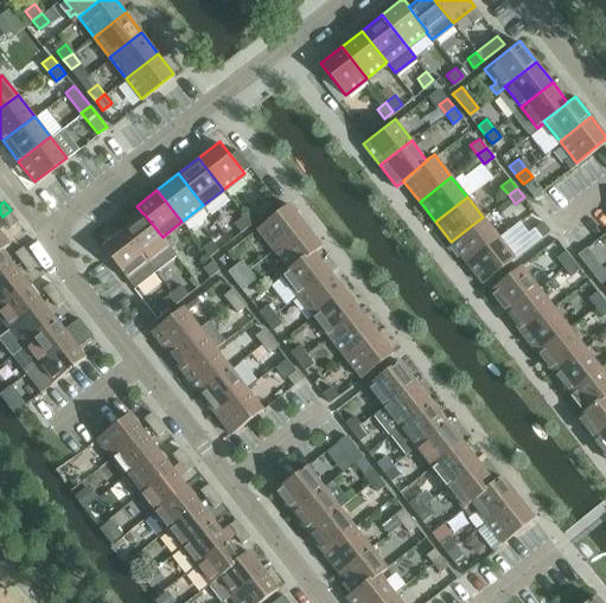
[(256,226),(272,247),(304,222),(288,201),(256,226)]
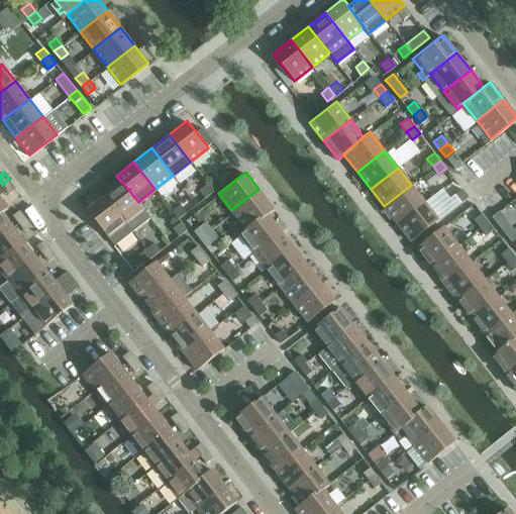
[(214,177),(206,183),(212,190),(220,184),(214,177)]
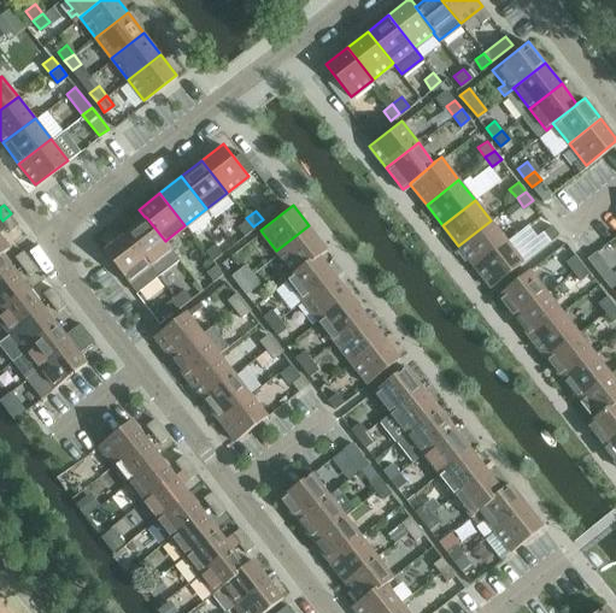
[(11,213),(3,220),(10,229),(18,223),(11,213)]
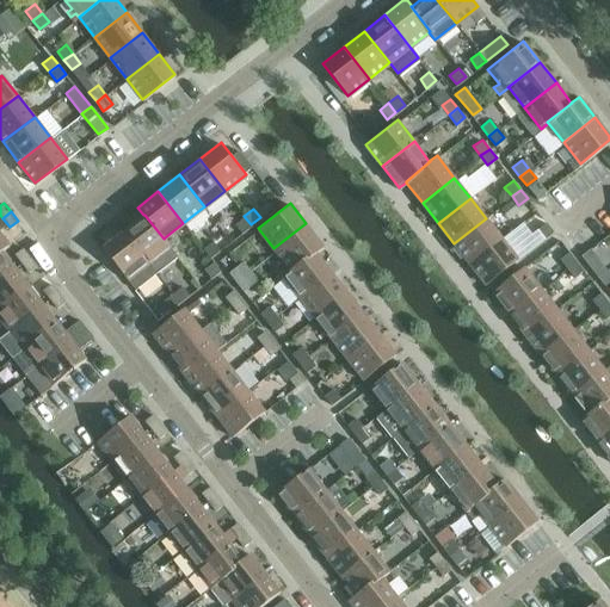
[(143,215),(123,230),(148,262),(149,261),(170,245),(165,237),(164,239),(145,215),(143,215)]
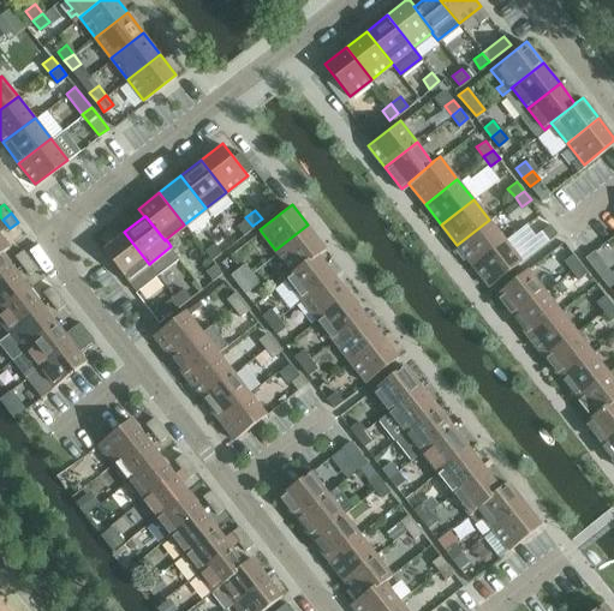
[(252,226),(245,217),(236,225),(243,233),(252,226)]
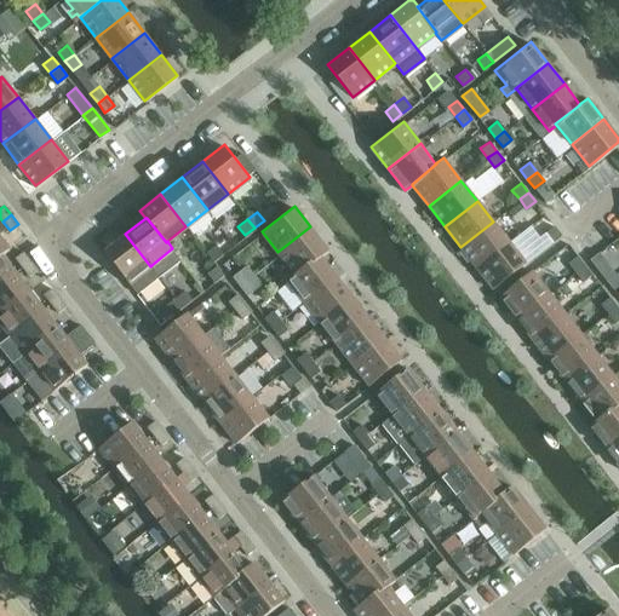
[(460,247),(476,268),(509,242),(493,222),(460,247)]
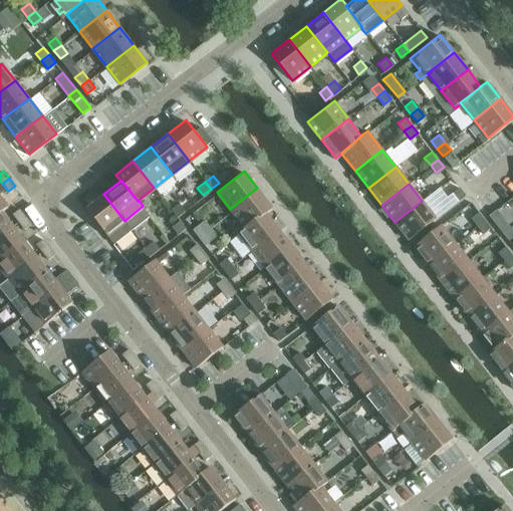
[(452,192),(458,200),(465,194),(459,186),(452,192)]
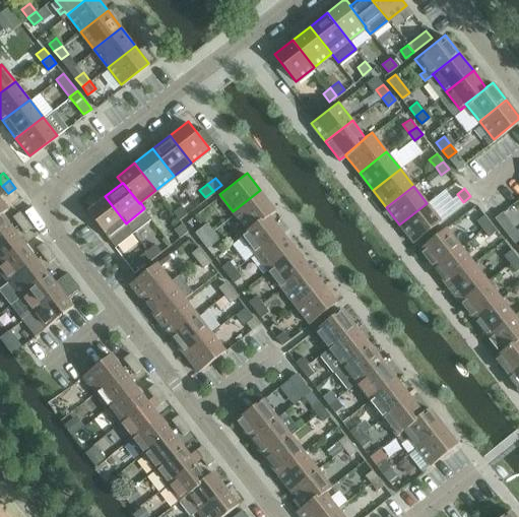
[(233,211),(246,229),(247,230),(268,213),(268,214),(275,209),(260,190),(233,211)]
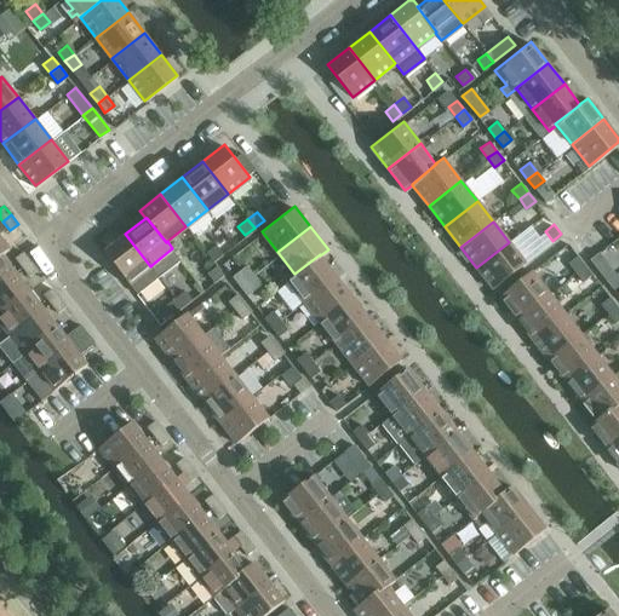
[(150,266),(125,234),(104,251),(137,292),(159,275),(152,265),(150,266)]
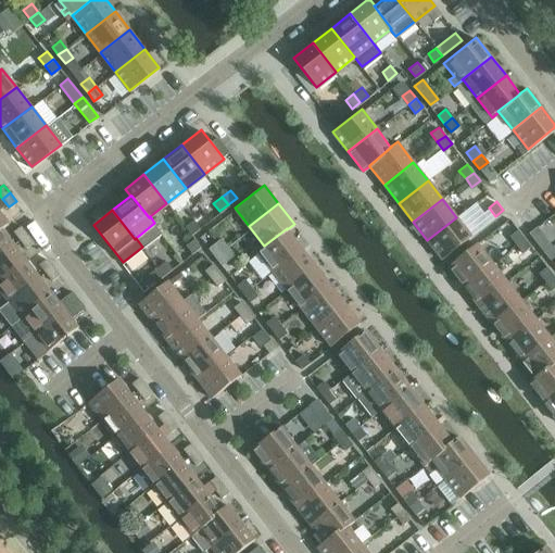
[(456,217),(427,240),(442,258),(470,236),(456,217)]
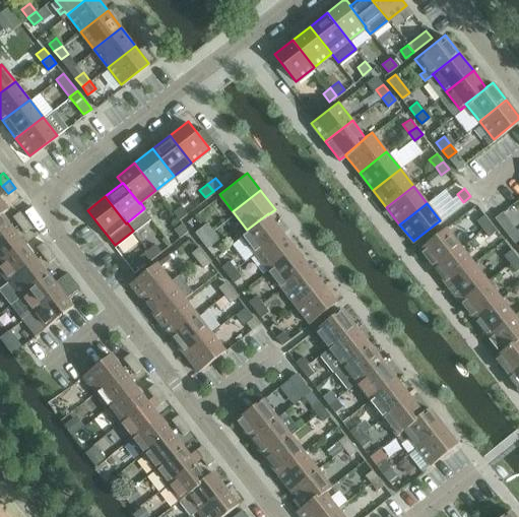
[(173,210),(179,218),(187,212),(181,204),(173,210)]
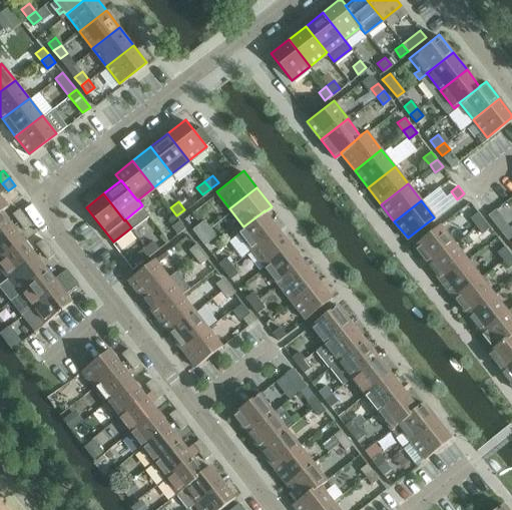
[(12,212),(18,219),(24,214),(19,206),(12,212)]
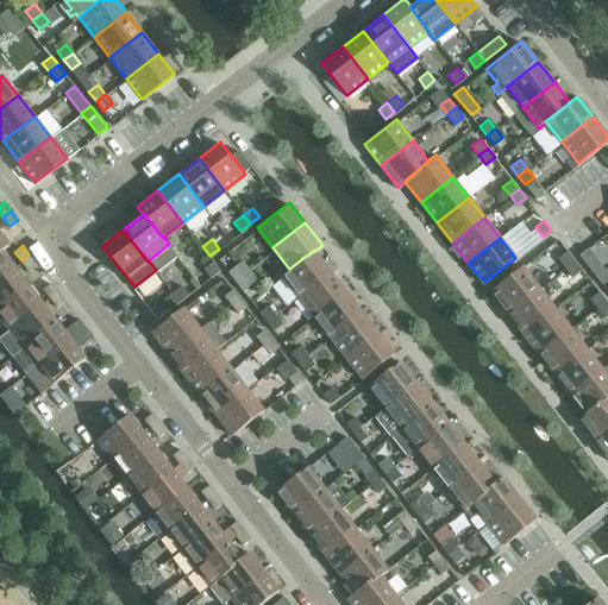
[(578,253),(594,272),(603,265),(588,246),(578,253)]
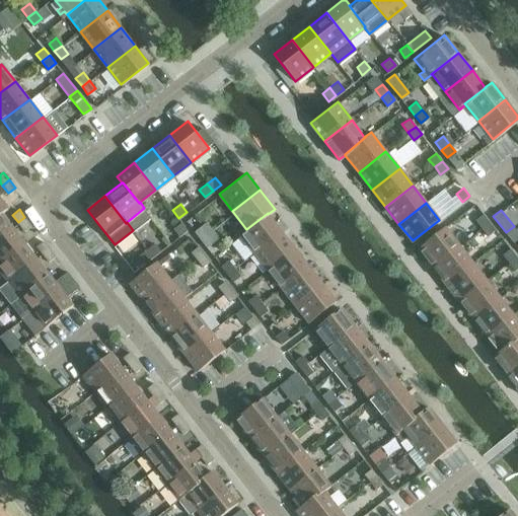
[(0,234),(11,226),(1,212),(0,211),(0,234)]
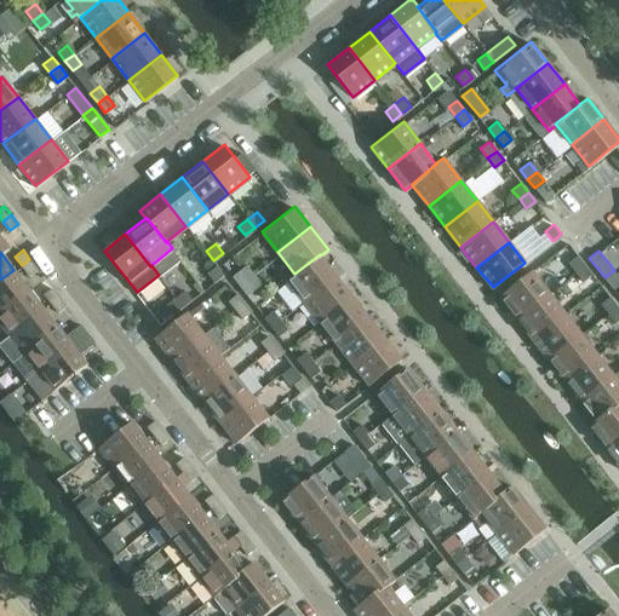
[(286,278),(303,300),(336,275),(320,255),(320,254),(294,274),(293,272),(286,278)]
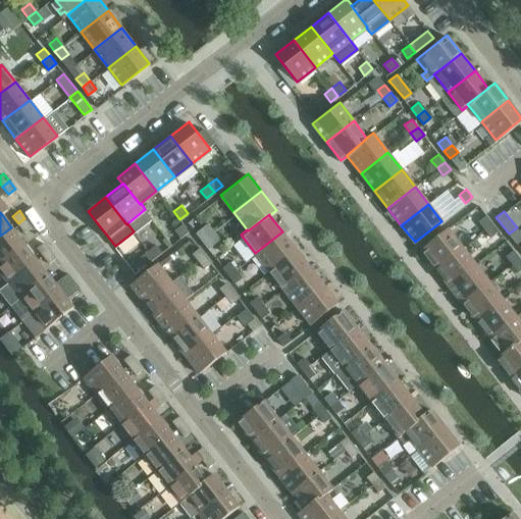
[(478,220),(484,227),(491,222),(485,214),(478,220)]
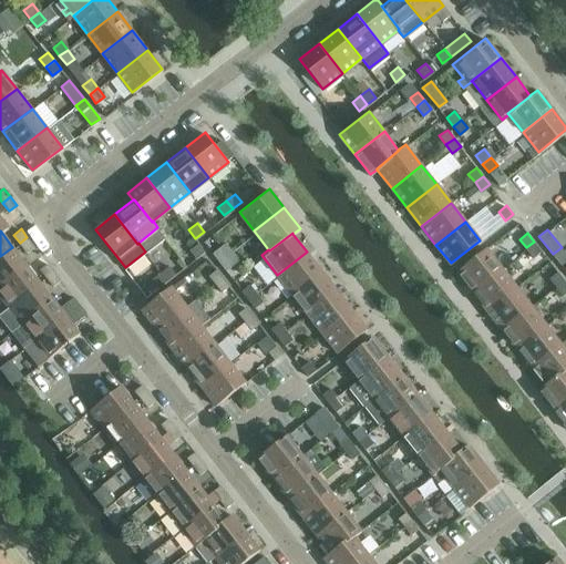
[(27,237),(20,243),(26,250),(33,245),(27,237)]
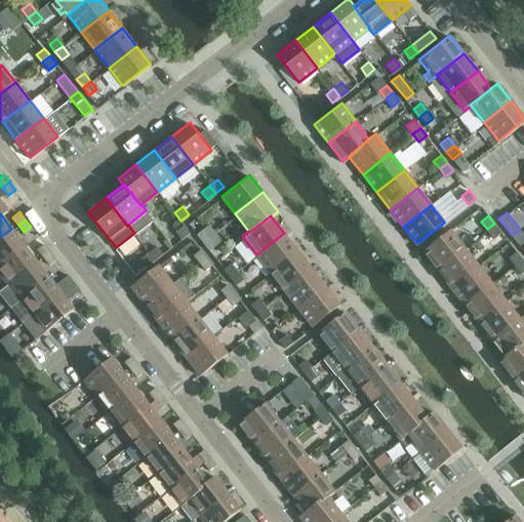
[(196,233),(202,241),(215,231),(209,223),(196,233)]
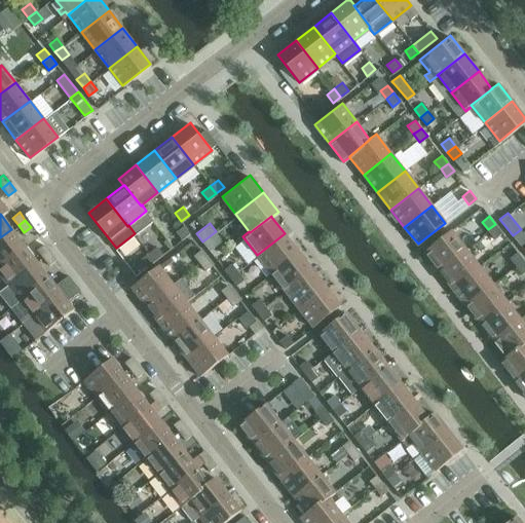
[(176,230),(181,238),(189,232),(183,224),(176,230)]
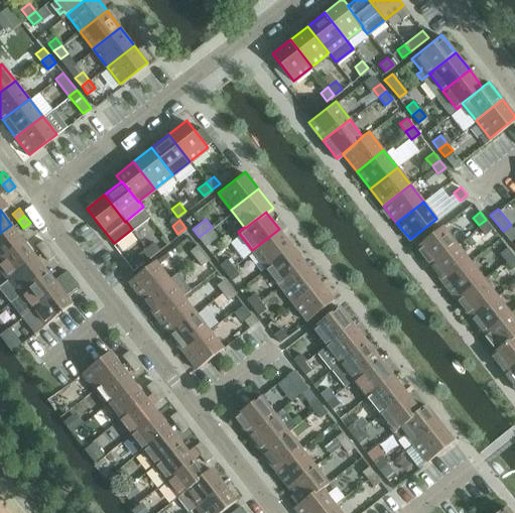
[(486,220),(479,225),(485,233),(492,227),(486,220)]
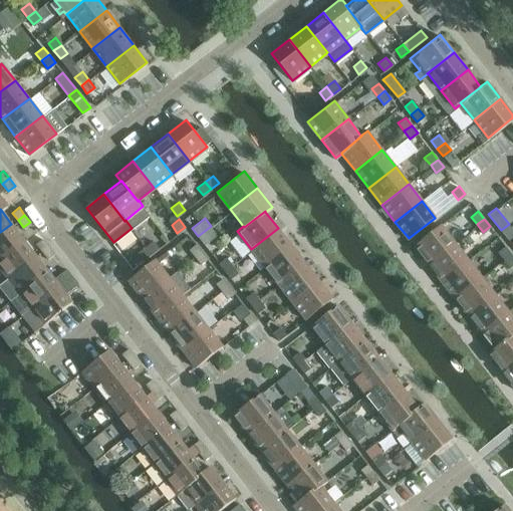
[(0,257),(23,239),(11,224),(0,232),(0,257)]
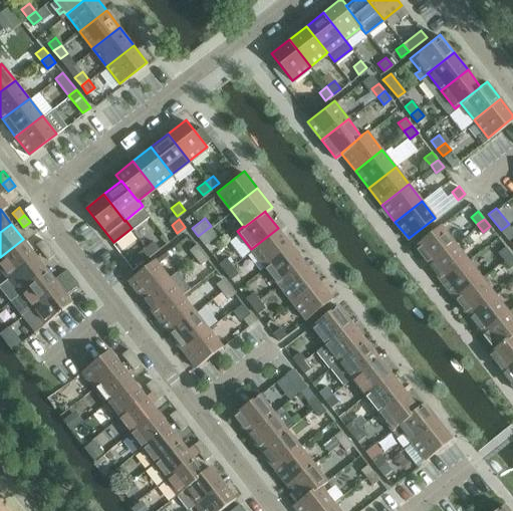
[(413,245),(427,262),(454,241),(440,224),(413,245)]
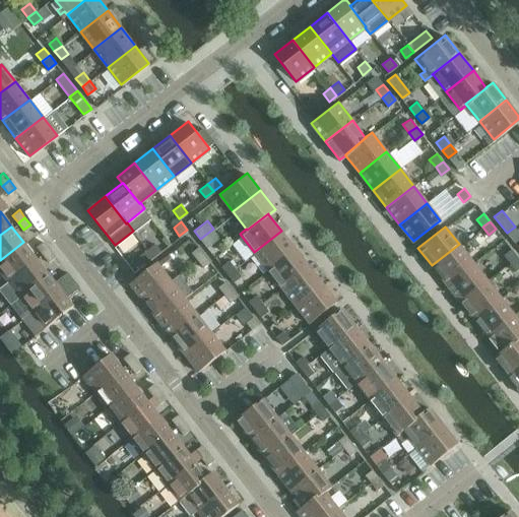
[(518,232),(515,227),(507,233),(514,242),(518,237),(518,232)]
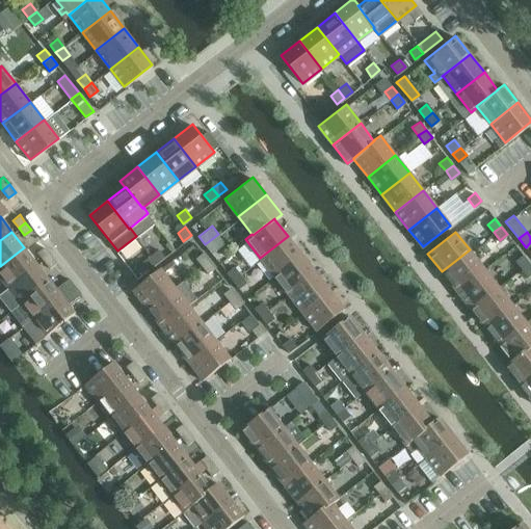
[(218,234),(205,244),(211,253),(224,242),(218,234)]
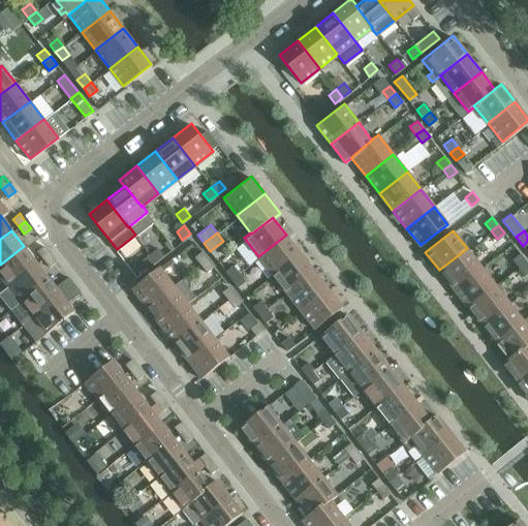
[(258,256),(272,274),(300,252),(286,235),(258,256)]
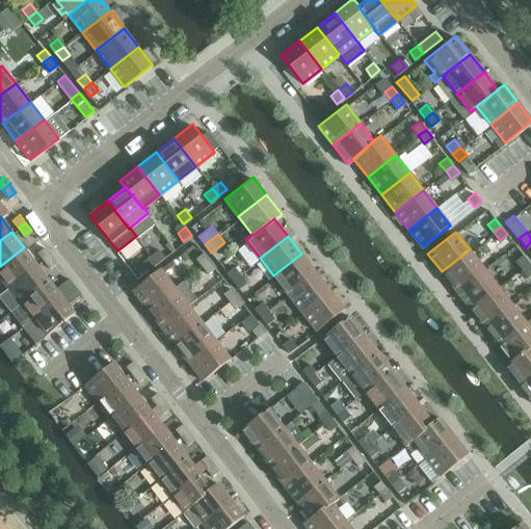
[(36,252),(43,259),(50,254),(44,245),(36,252)]
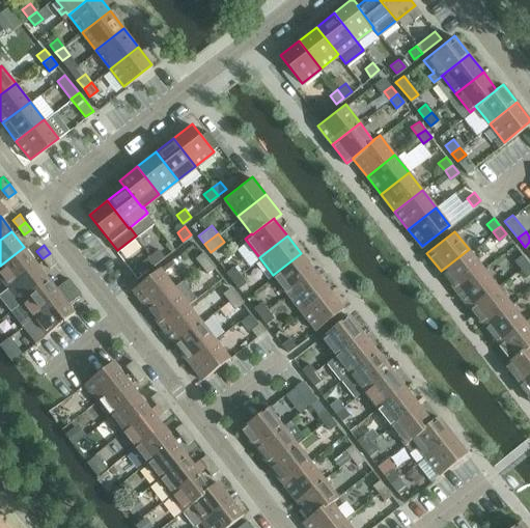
[(0,276),(7,286),(36,264),(24,247),(0,266),(0,276)]
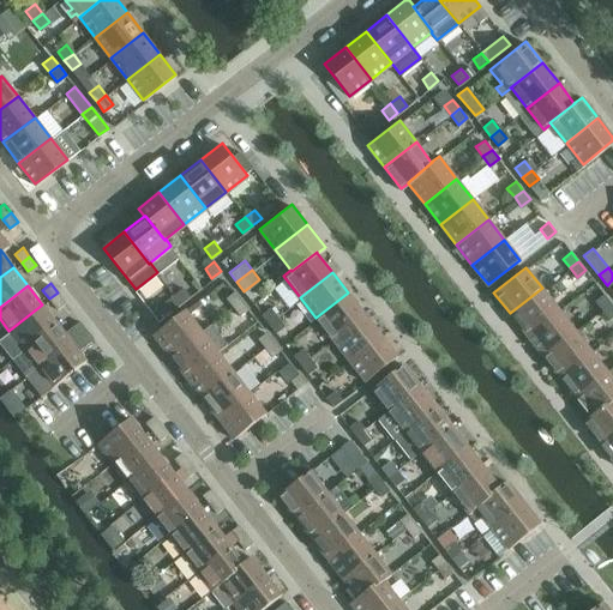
[(182,287),(173,294),(180,302),(190,295),(182,287)]
